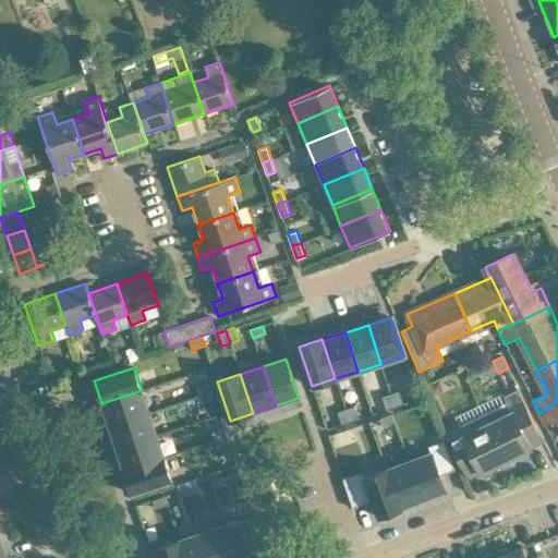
[(197,388),(199,396),(213,391),(209,384),(197,388)]
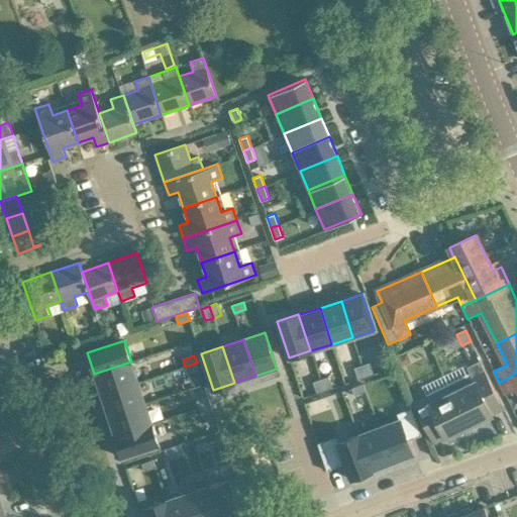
[(487,405),(498,399),(480,360),(466,368),(470,377),(448,387),(469,427),(492,416),(487,405)]
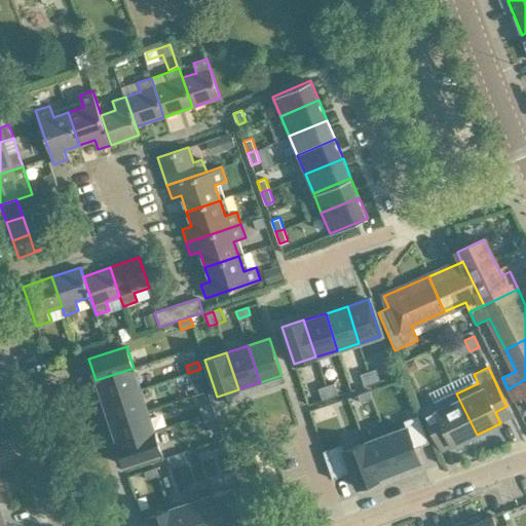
[(141,389),(134,368),(96,380),(97,381),(98,381),(104,401),(141,389)]
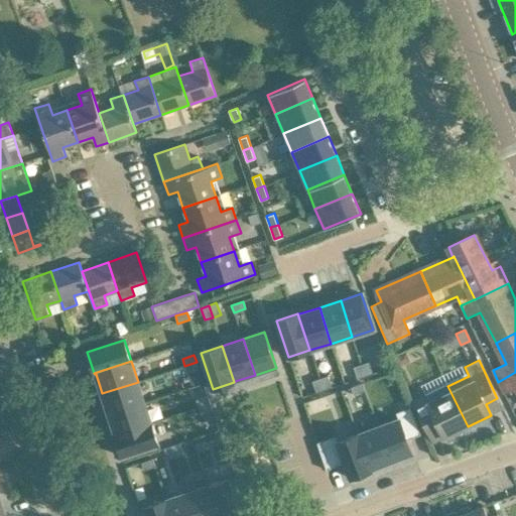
[(197,362),(184,366),(187,374),(199,370),(197,362)]
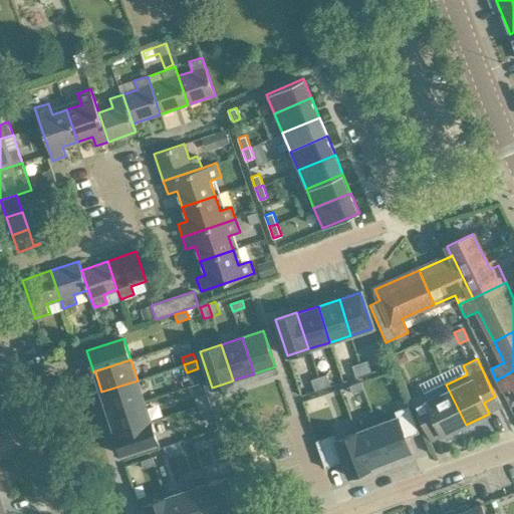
[(363,374),(371,371),(366,360),(359,362),(363,374)]
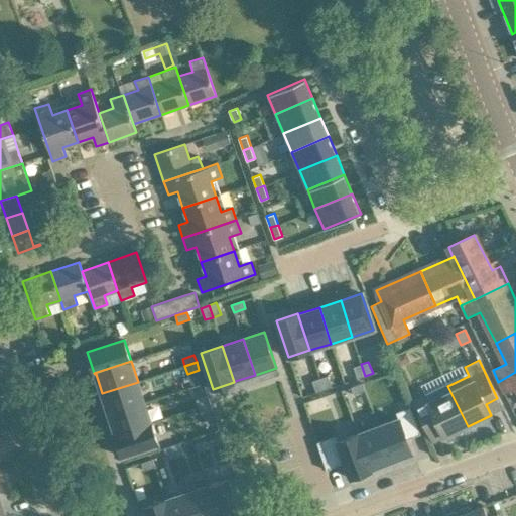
[(353,367),(357,379),(365,376),(361,364),(353,367)]
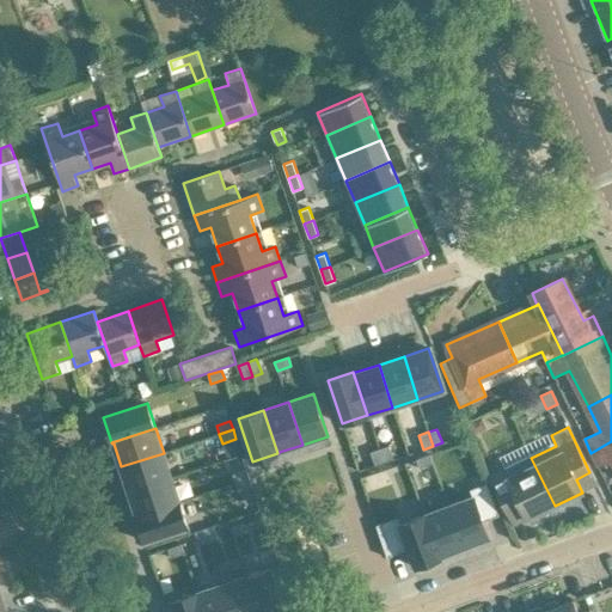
[(611,441),(591,453),(598,466),(611,458),(611,441)]
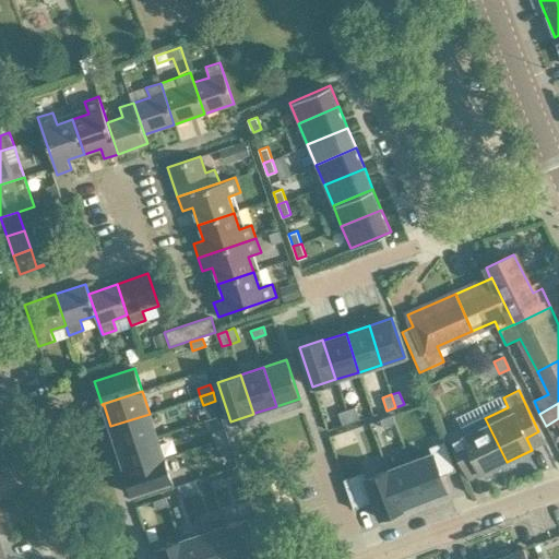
[(346,409),(351,423),(359,419),(355,407),(346,409)]
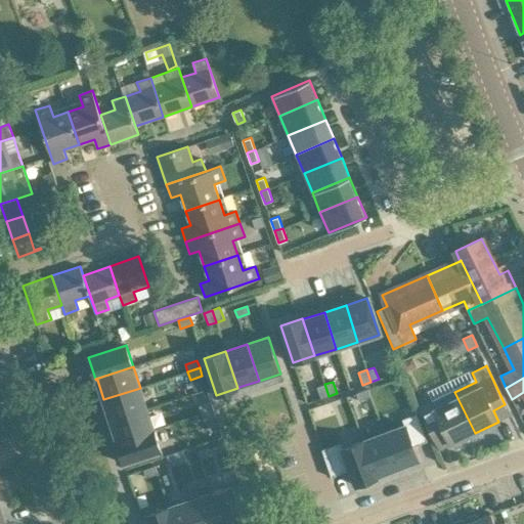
[(321,398),(329,396),(324,384),(317,387),(321,398)]
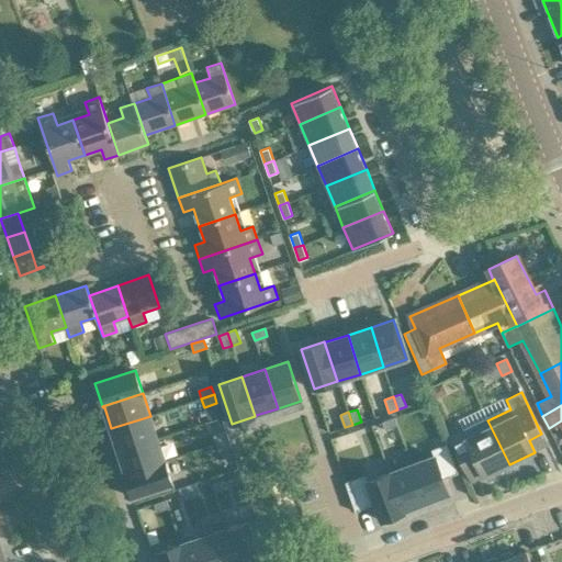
[(158,438),(150,416),(111,428),(119,451),(158,438)]
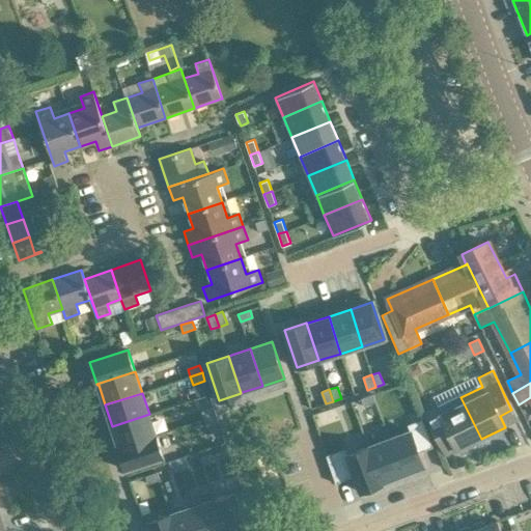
[(372,394),(361,398),(363,407),(375,402),(372,394)]
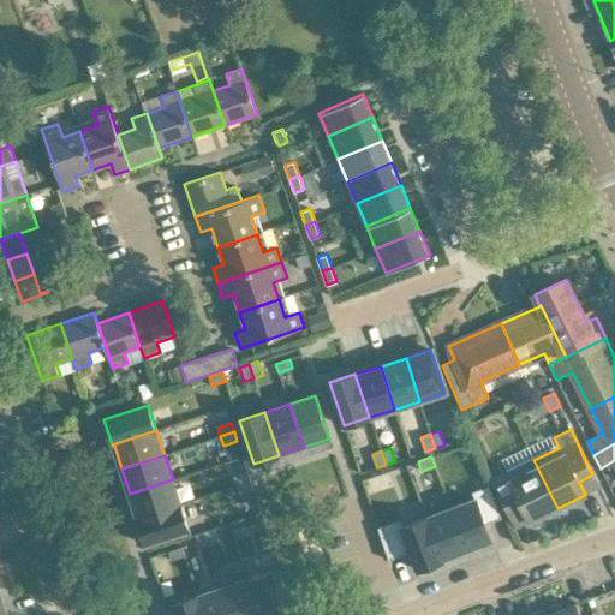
[(493,481),(509,515),(524,509),(530,521),(557,508),(533,460),(493,481)]
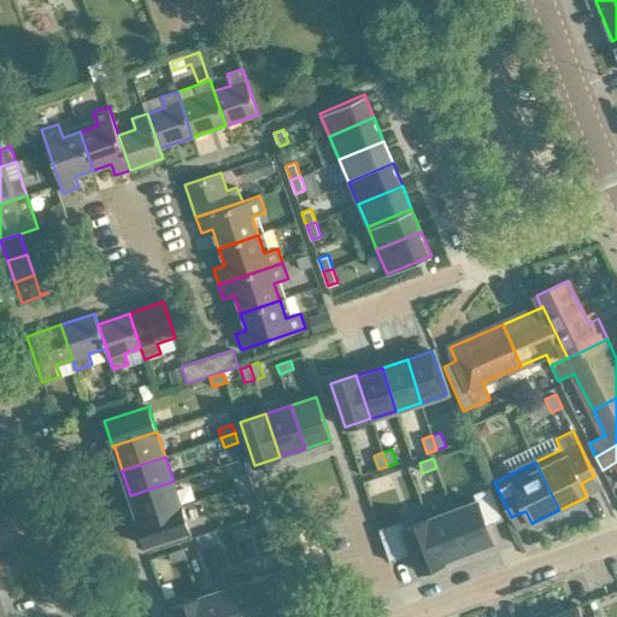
[(251,482),(248,474),(234,479),(238,487),(251,482)]
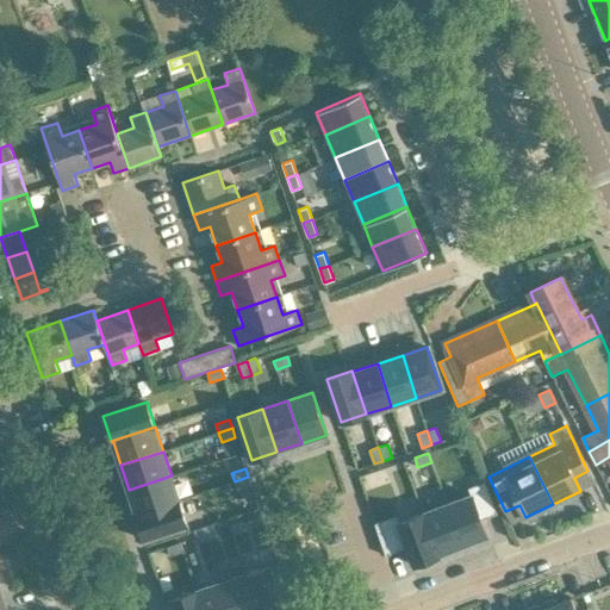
[(136,514),(136,515),(180,500),(172,475),(129,490),(136,514)]
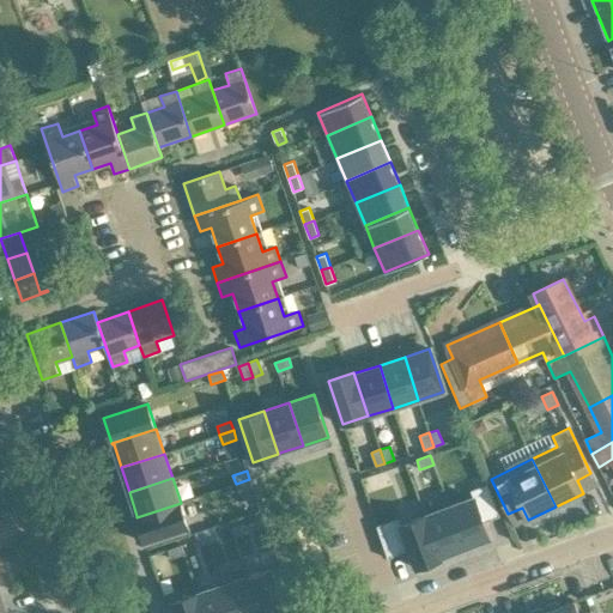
[(253,489),(249,479),(236,484),(238,493),(253,489)]
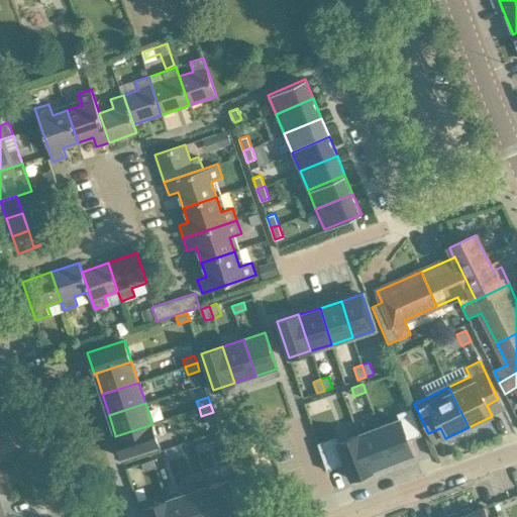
[(379,427),(392,462),(414,454),(408,440),(421,435),(411,408),(397,413),(399,419),(379,427)]
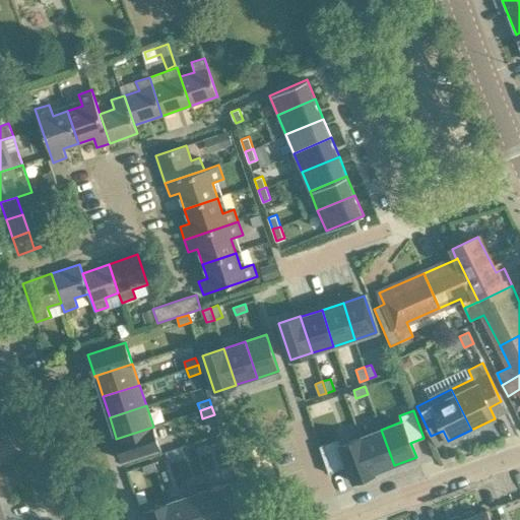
[(160,448),(153,427),(116,439),(123,460),(160,448)]
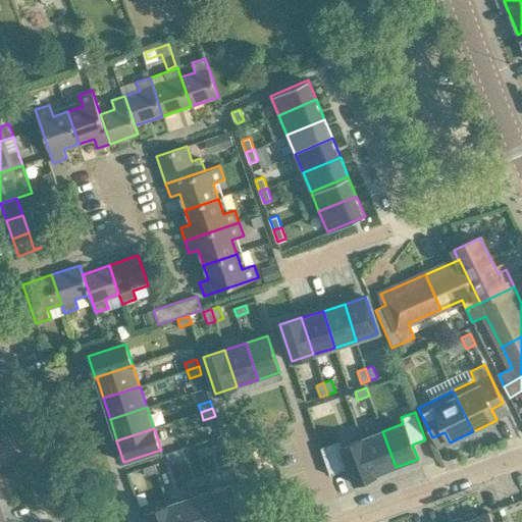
[(382,431),(362,438),(376,476),(376,475),(376,474),(396,467),(382,431)]
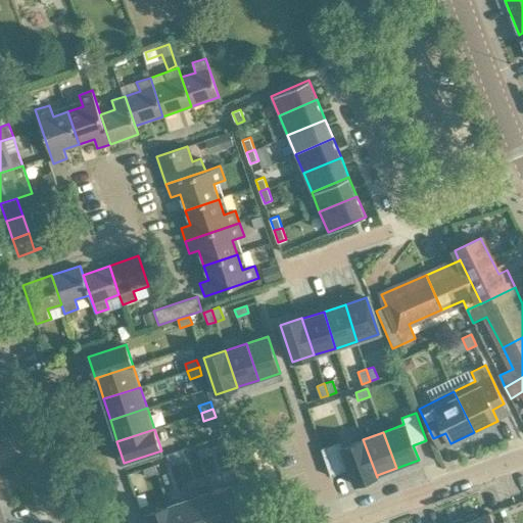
[(340,441),(321,448),(330,476),(349,469),(355,485),(377,477),(363,439),(342,447),(340,441)]
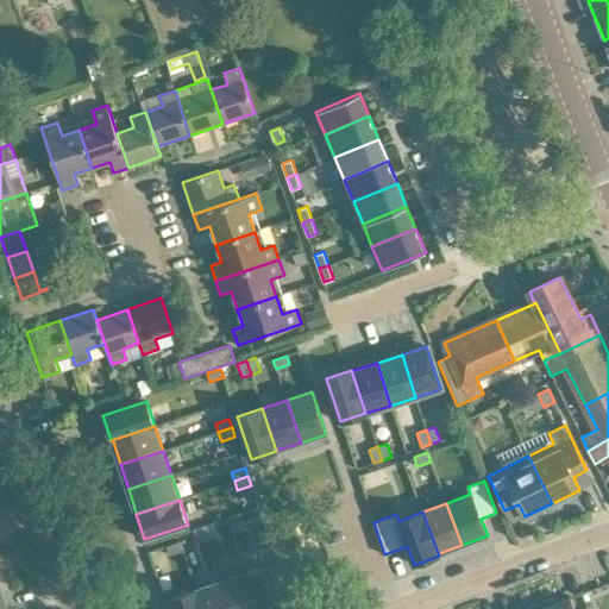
[(246,529),(243,520),(230,525),(232,534),(246,529)]
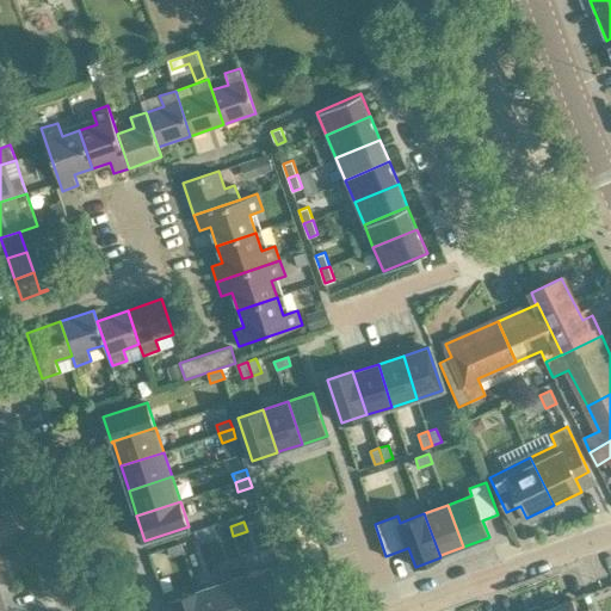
[(213,525),(203,528),(208,542),(217,538),(213,525)]
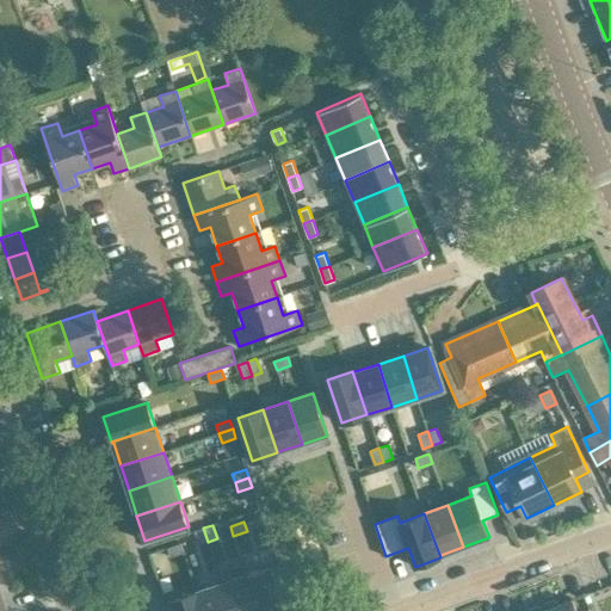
[(208,542),(203,528),(193,531),(198,544),(208,542)]
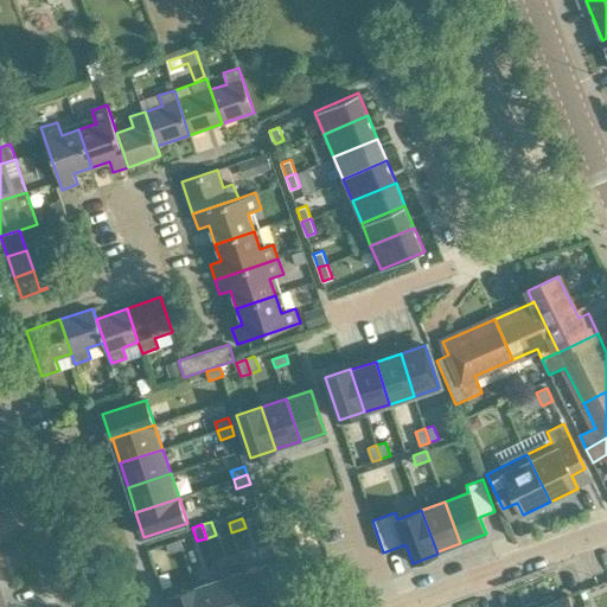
[(180,540),(166,544),(170,554),(183,549),(180,540)]
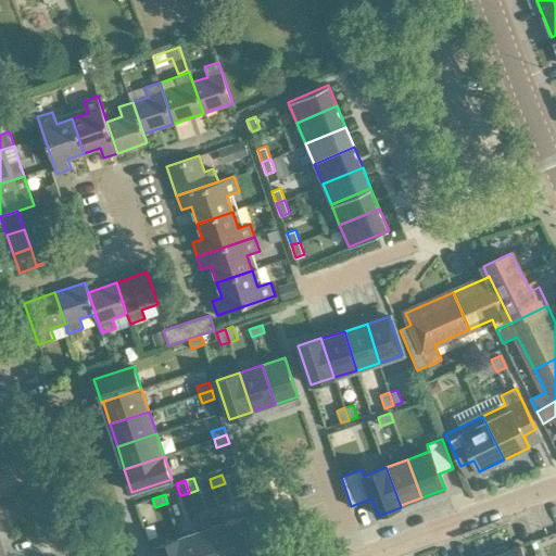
[(247,516),(224,523),(234,555),(256,555),(260,555),(247,516)]
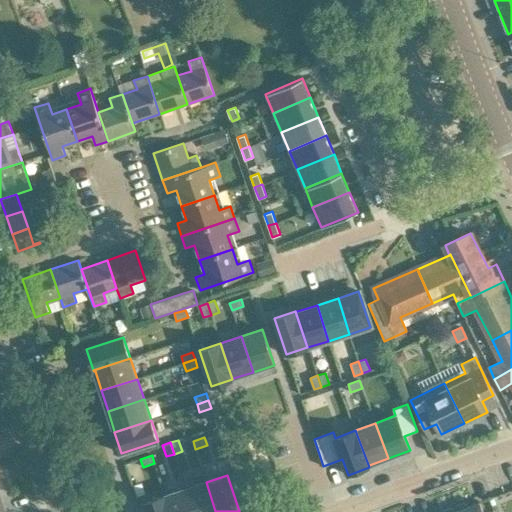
[(192,511),(215,511),(206,482),(185,489),(192,511)]
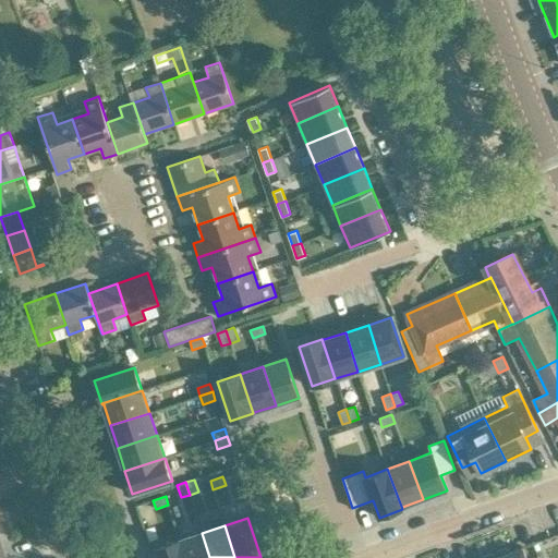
[(209,557),(202,533),(179,540),(184,557),(209,557)]
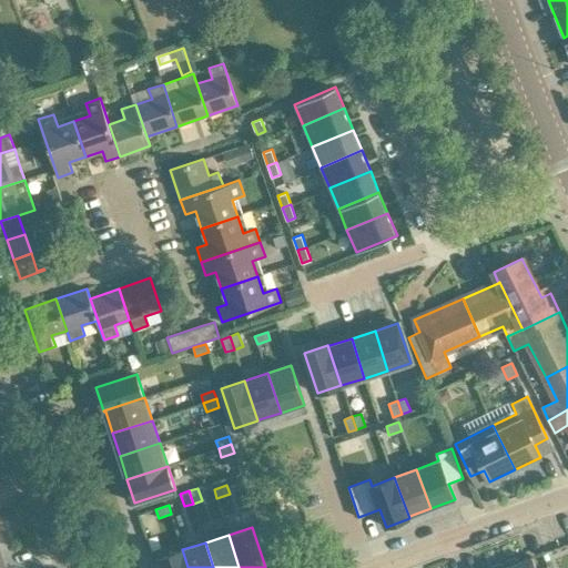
[(188,567),(182,549),(159,557),(161,567),(188,567)]
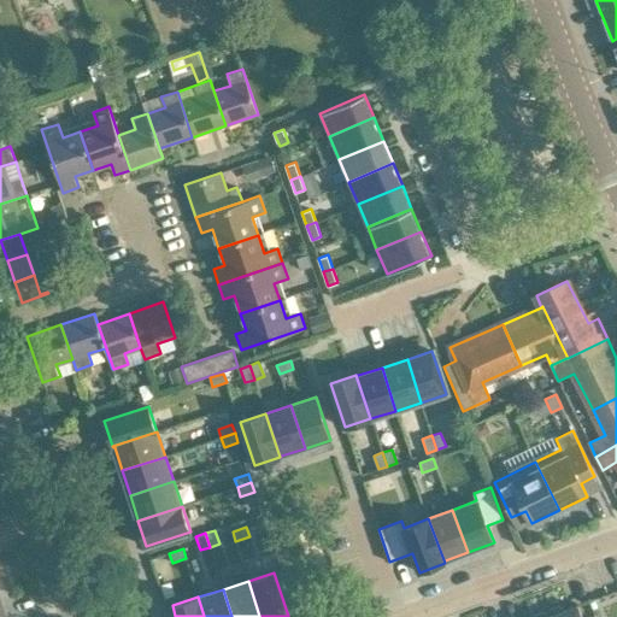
[(548,616),(547,616),(581,616),(577,605),(563,611),(562,607),(558,606),(550,610),(547,612),(548,616)]
